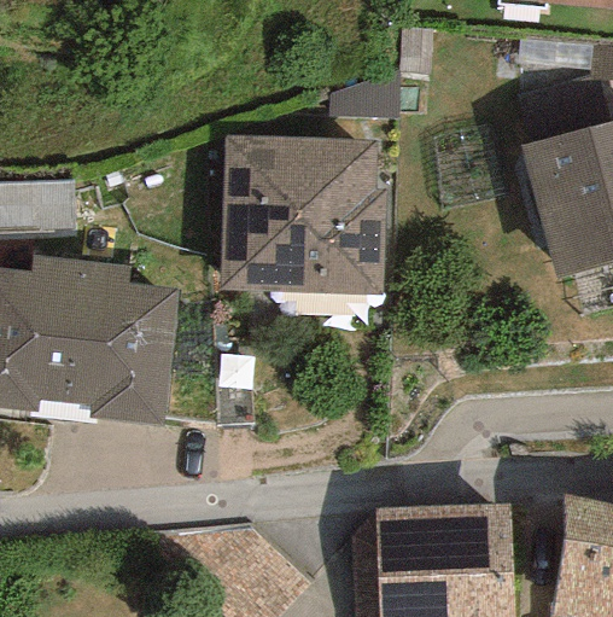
[(500,0),(500,5),(548,9),(549,4),(612,10),(612,0),(500,0)]
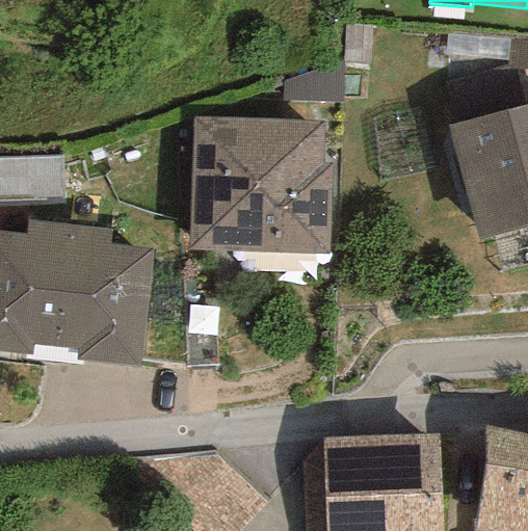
[(344,61),(288,78),(286,100),(343,104),(344,61)]
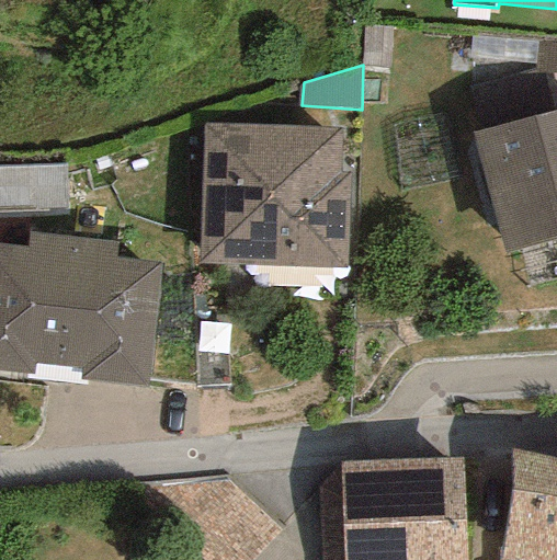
[(556,110),(475,130),(507,253),(556,240),(556,110)]
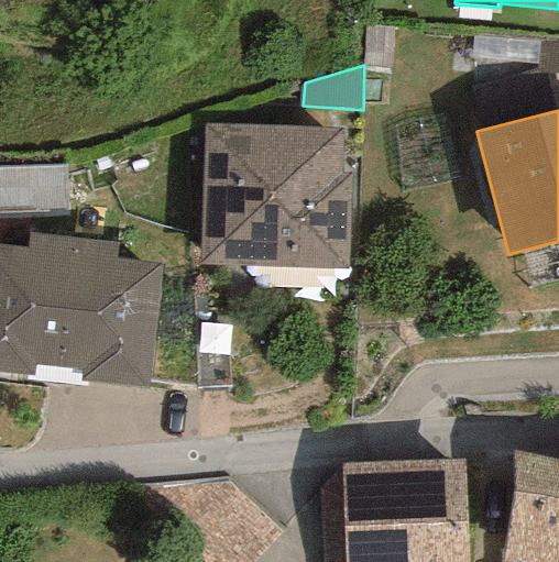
[(342,127),(206,123),(201,264),(350,267),(352,172),(341,172),(342,127)]
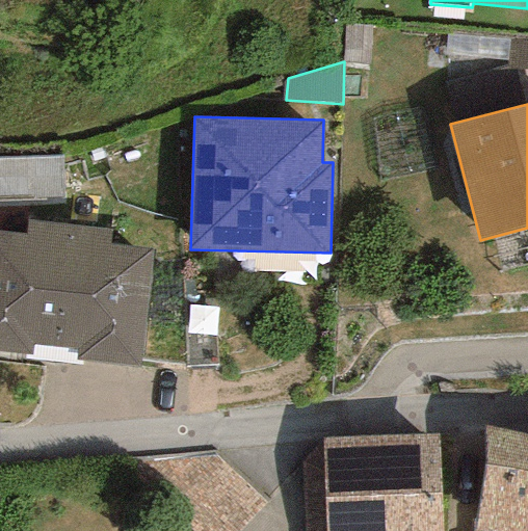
[(68,156),(0,157),(0,201),(69,200),(68,156)]
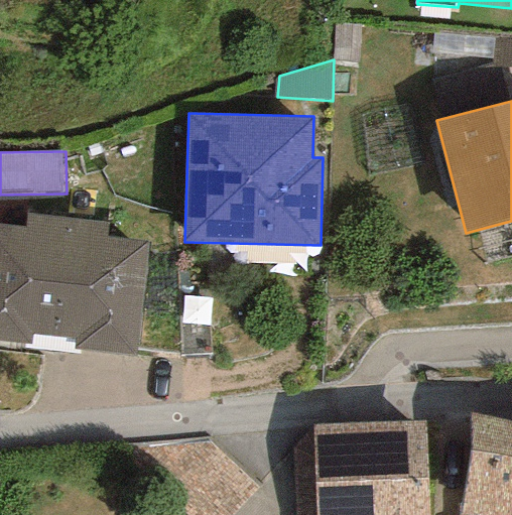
[(0,339),(137,355),(151,240),(108,235),(110,223),(29,213),(28,226),(0,223),(0,339)]
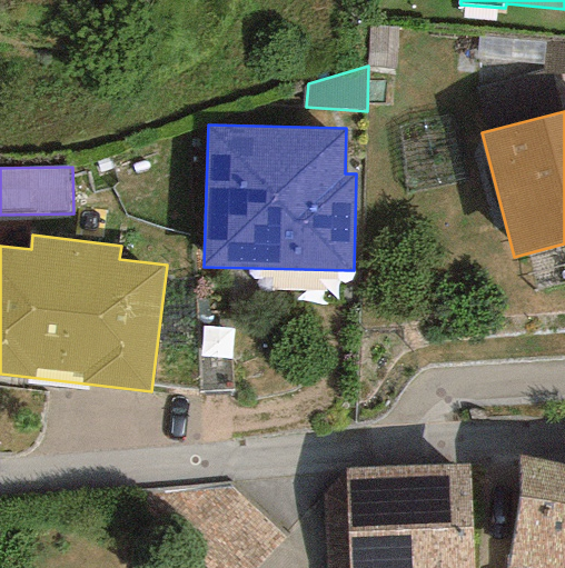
[(564,464),(522,454),(507,567),(564,567),(564,464)]
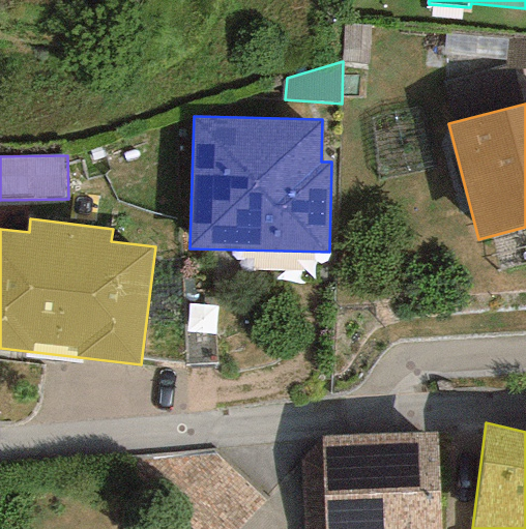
[(443,528),(438,431),(323,436),(303,461),(304,528),(443,528)]
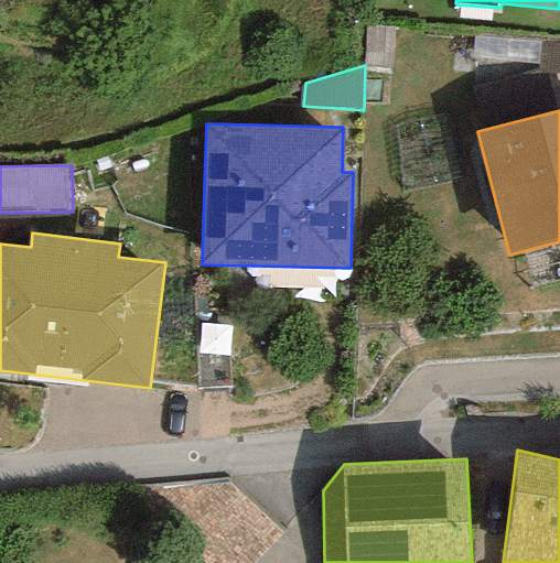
[(222,562),(254,562),(287,530),(232,479),(153,488),(222,562)]
